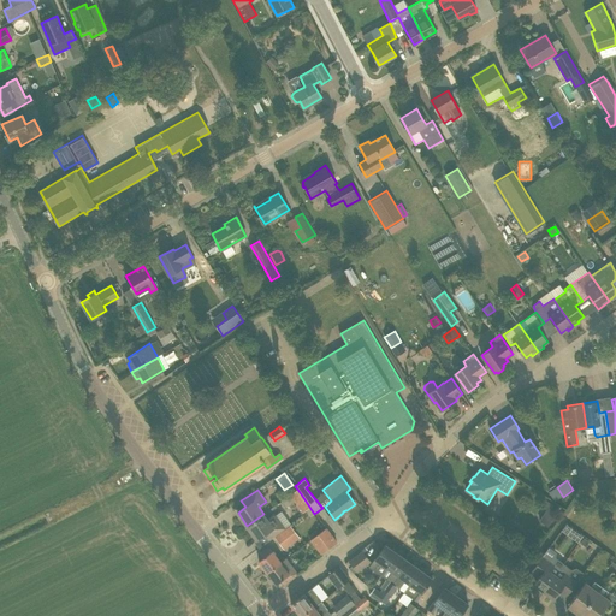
[(546,499),(543,505),(548,509),(540,520),(550,527),(561,509),(546,499)]
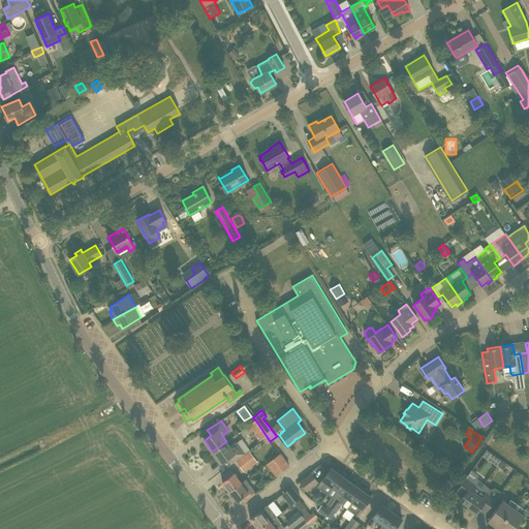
[(226,441),(212,452),(221,463),(227,458),(231,464),(245,454),(237,442),(229,447),(226,441)]
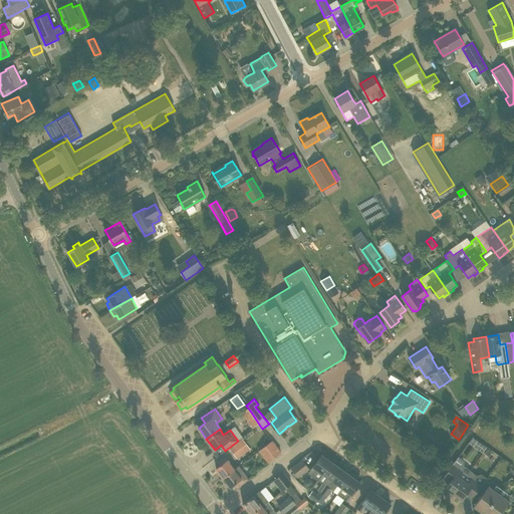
[(237,459),(250,449),(242,438),(229,448),(237,459)]
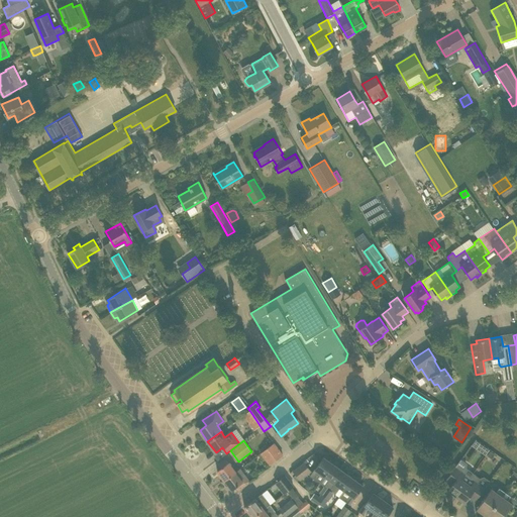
[(274,443),(261,452),(270,464),(283,454),(274,443)]
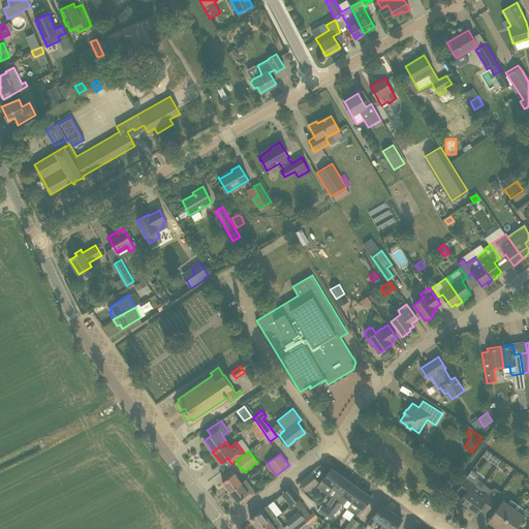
[(328,494),(333,488),(332,487),(341,474),(331,467),(317,487),(328,494)]
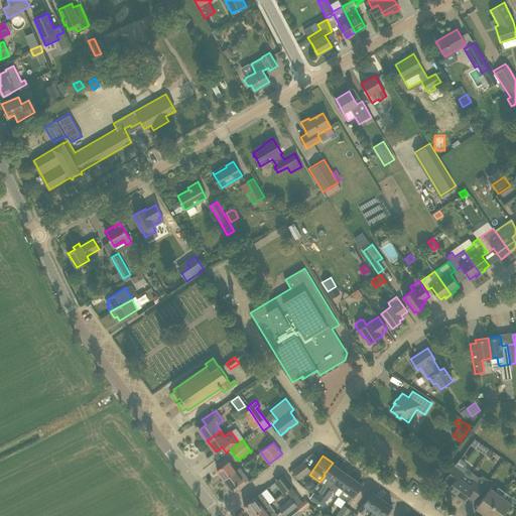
[(217,470),(225,480),(235,472),(225,459),(218,464),(221,467),(217,470)]
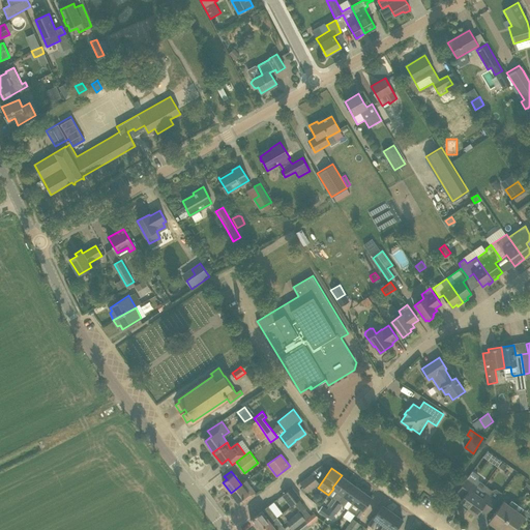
[(312,474),(301,482),(307,491),(318,482),(312,474)]
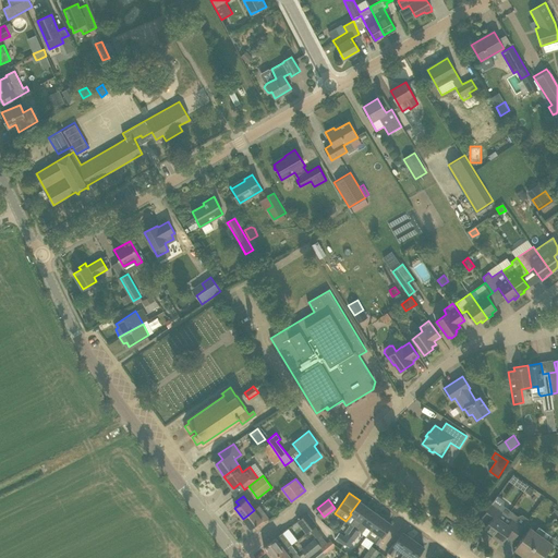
[(371,508),(360,500),(350,513),(351,514),(354,517),(350,524),(352,525),(344,535),(339,532),(335,538),(344,545),(344,544),(371,508)]
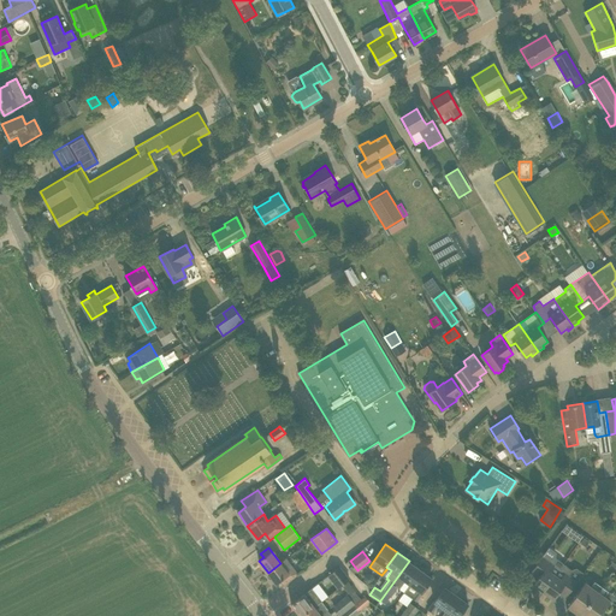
[(543,592),(563,564),(556,558),(552,563),(543,556),(532,570),(539,576),(533,584),(543,592)]
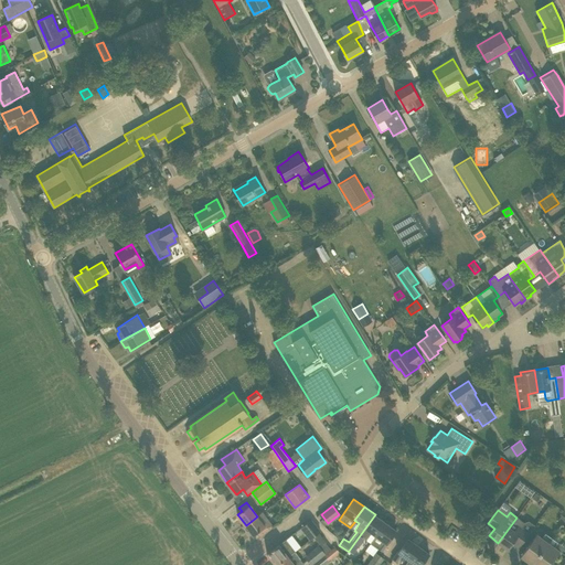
[(260,536),(273,526),(262,512),(257,516),(246,525),(245,526),(245,529),(247,531),(248,531),(249,531),(254,535),(257,532),(260,536)]
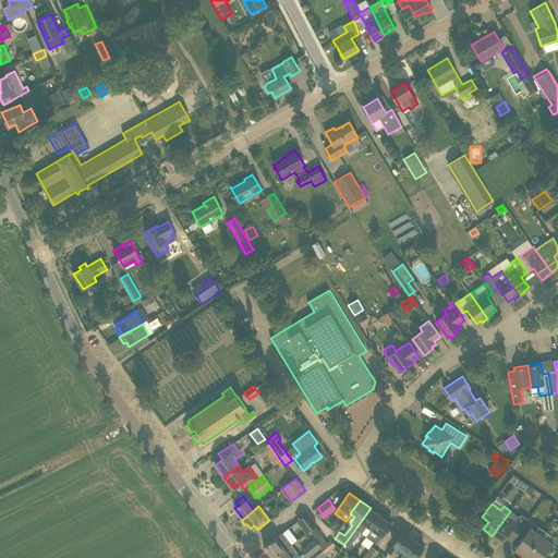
[(344,544),(349,547),(360,532),(362,533),(366,536),(381,517),(371,508),(344,544)]
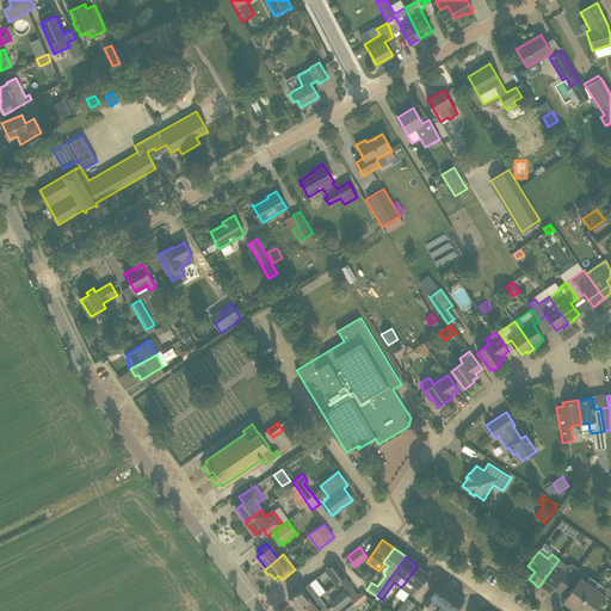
[(573,576),(562,569),(566,565),(559,560),(538,587),(538,588),(539,587),(549,594),(555,586),(562,591),(573,576)]
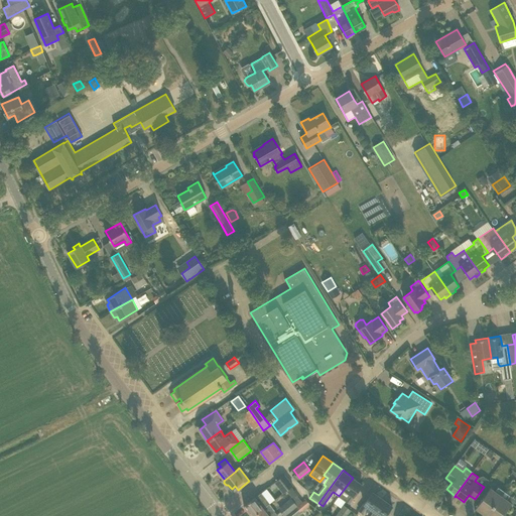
[(284,491),(291,486),(283,476),(276,481),(284,491)]
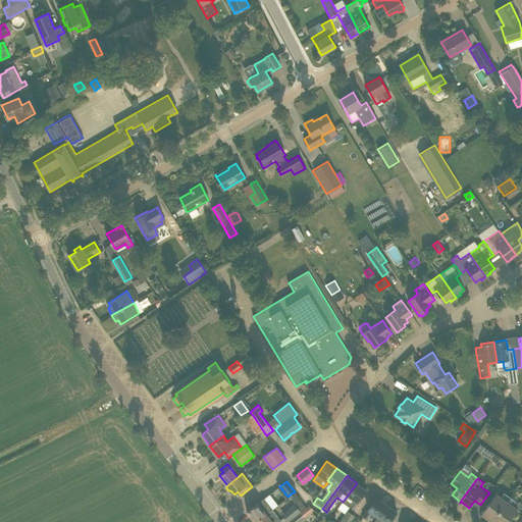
[(345,513),(348,510),(350,507),(353,509),(367,490),(357,483),(343,502),(337,509),(345,513)]
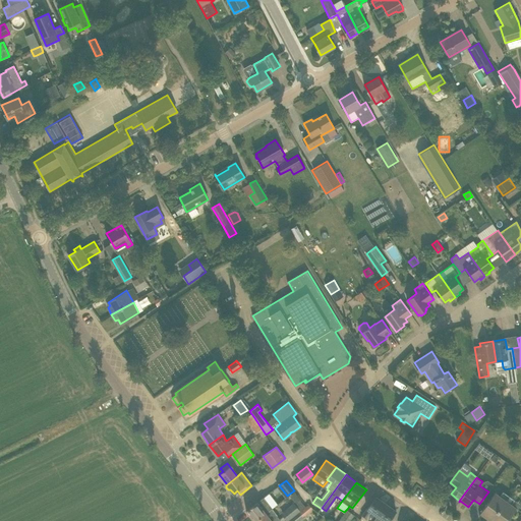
[(301,501),(294,491),(289,496),(300,511),(305,507),(301,501)]
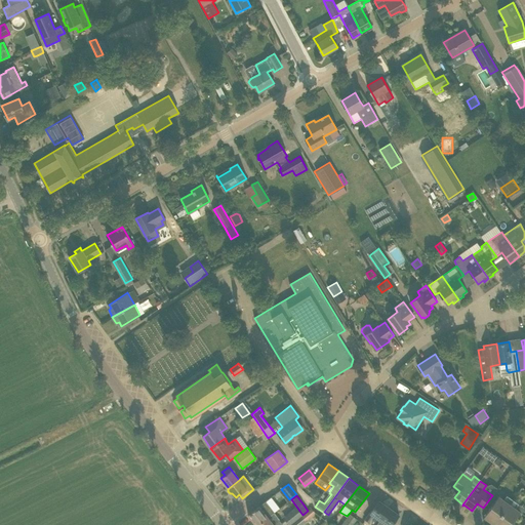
[(484,517),(494,524),(512,499),(507,495),(503,499),(497,496),(484,517)]
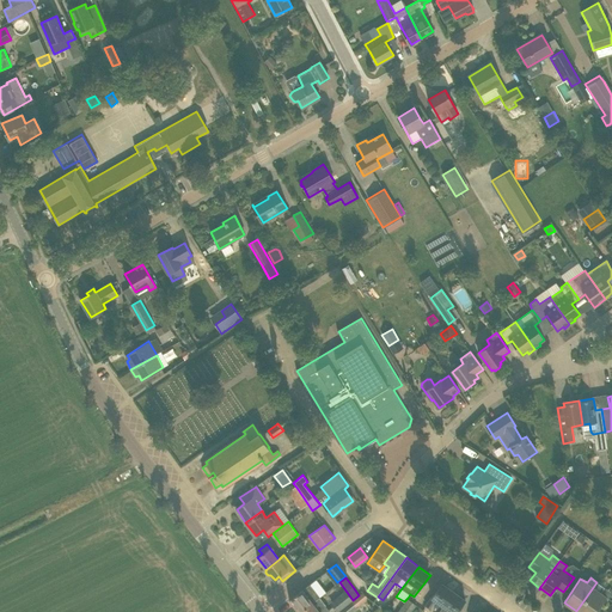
[(308,583),(318,595),(325,592),(316,579),(308,583)]
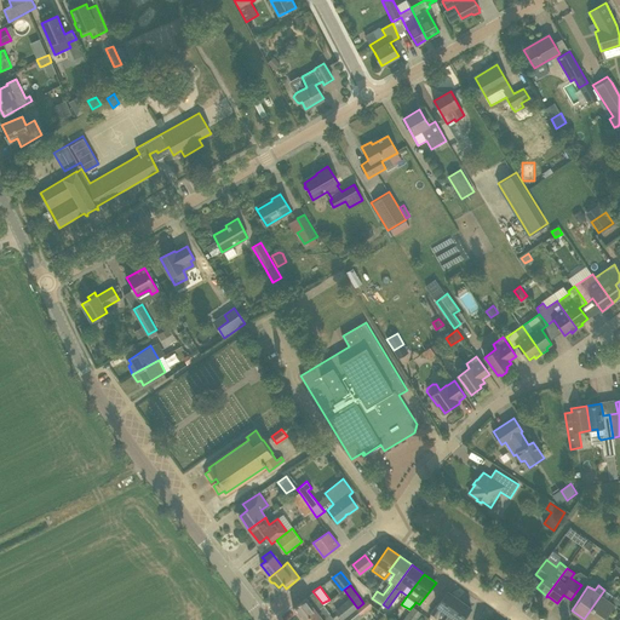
[(604,590),(584,619),(585,619),(602,619),(614,604),(608,600),(612,595),(604,590)]
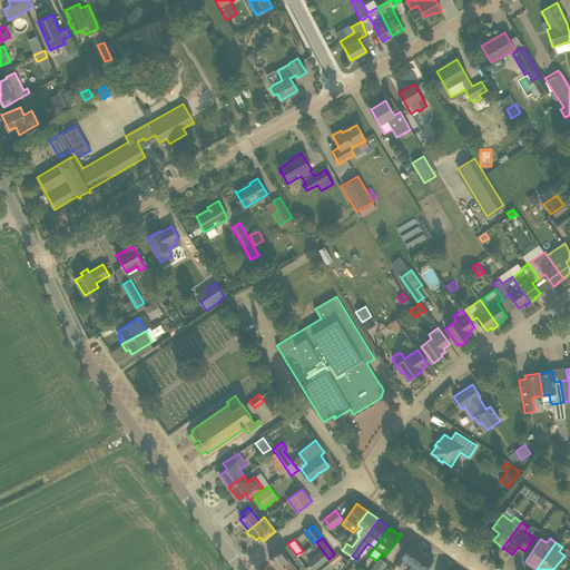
[(422,551),(411,543),(396,563),(401,567),(406,560),(413,564),(422,551)]
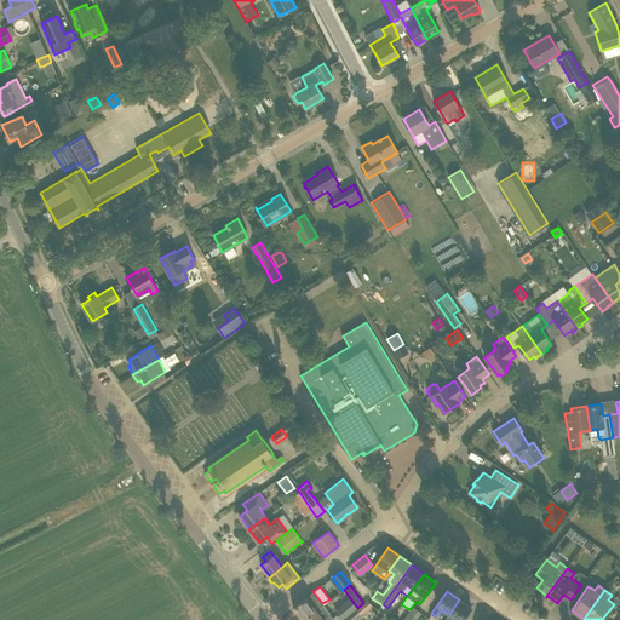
[(317,597),(314,592),(293,607),(302,619),(303,619),(322,606),(316,597),(317,597)]
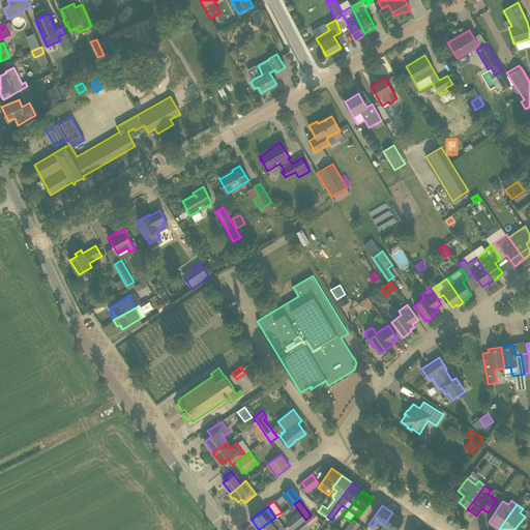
[(293,529),(305,520),(298,512),(286,522),(293,529)]
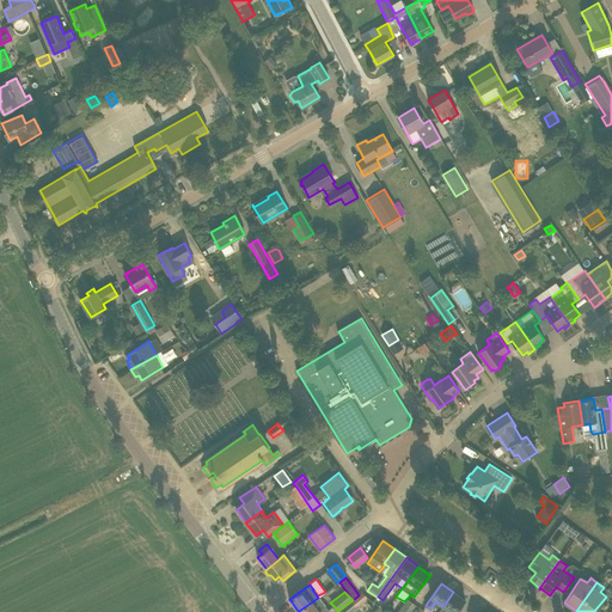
[(363,592),(359,595),(353,600),(356,606),(367,597),(363,592)]
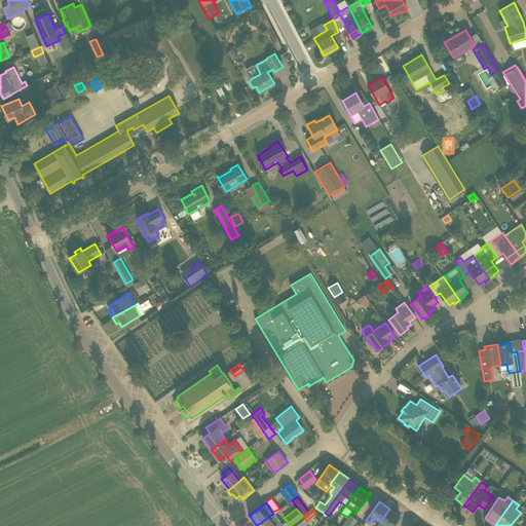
[(376,525),(392,525),(400,516),(389,509),(381,521),(376,525)]
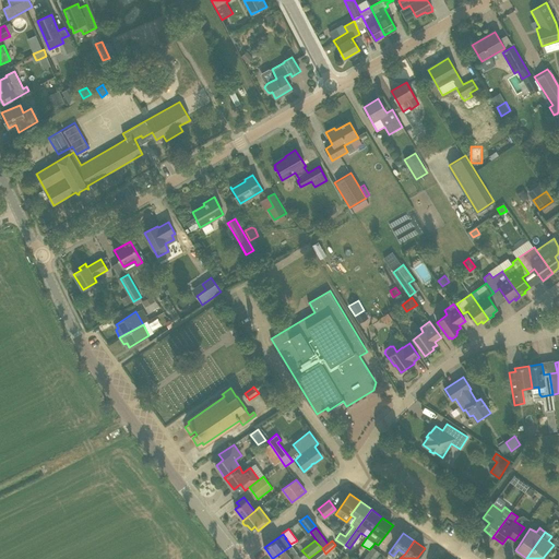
[(290,546),(273,558),(297,558),(300,557),(297,552),(296,554),(290,546)]
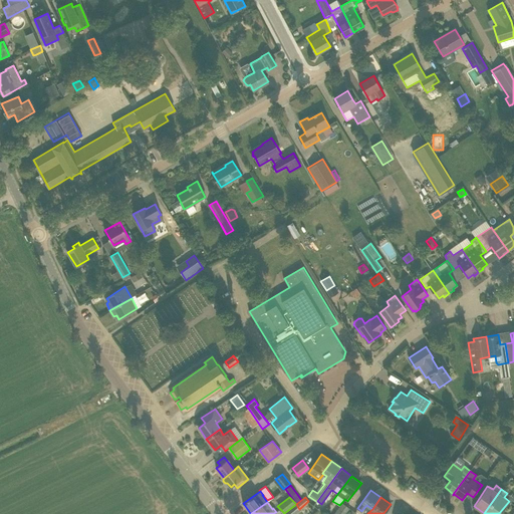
[(333,513),(345,513),(349,508),(342,502),(339,505),(333,513)]
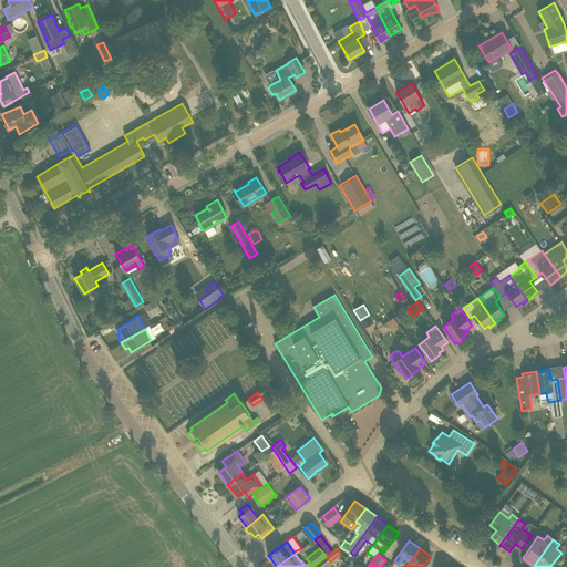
[(325,566),(331,563),(330,562),(327,556),(313,566),(325,566)]
